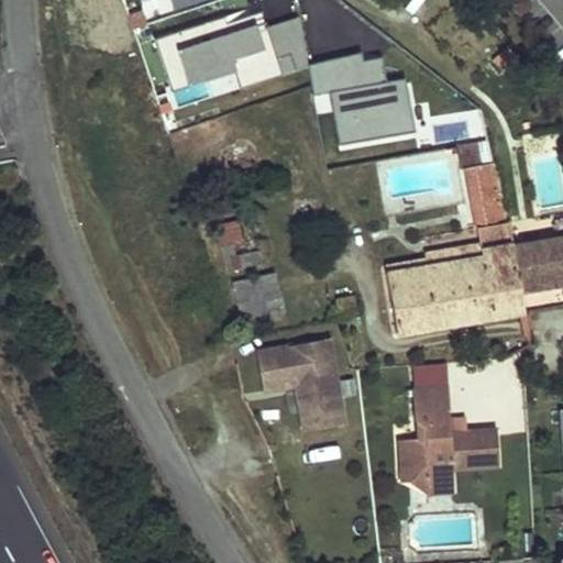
[(313,64),(306,13),(265,25),(260,10),(233,18),(232,13),(161,35),(174,76),(236,56),(245,85),(313,64)]
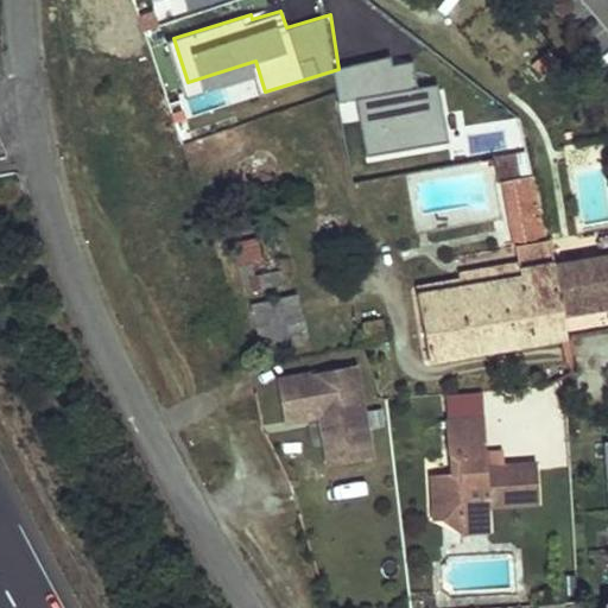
[(187,96),(192,116),(229,106),(223,86),(187,96)]
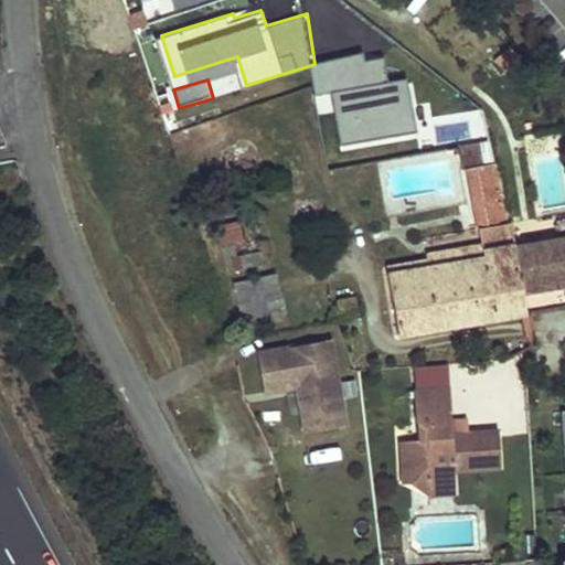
[(484,163),(481,141),(460,145),(464,167),(469,166),(484,163)]
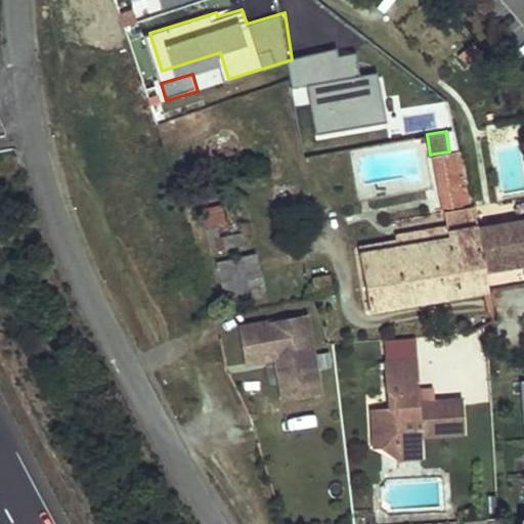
[(467,159),(465,148),(449,151),(435,154),(444,209),(473,204),(471,187),(467,159)]
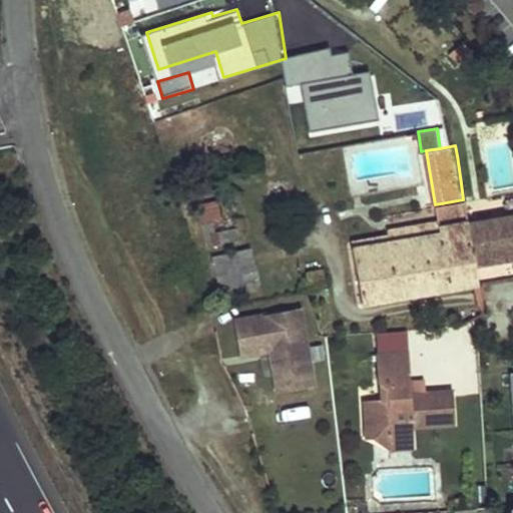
[(463,199),(466,222),(478,221),(474,197),(471,198),(469,181),(461,183),(463,199)]
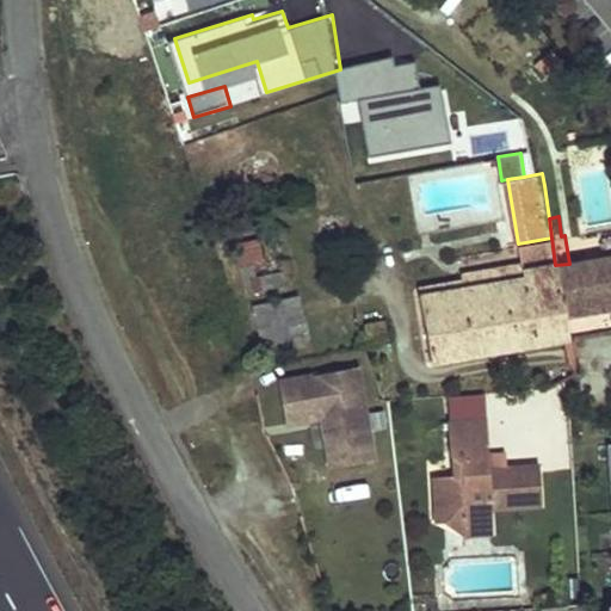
[(420,295),(431,360),(566,338),(563,315),(555,265),(551,238),(518,244),(522,265),(523,281),(420,295)]
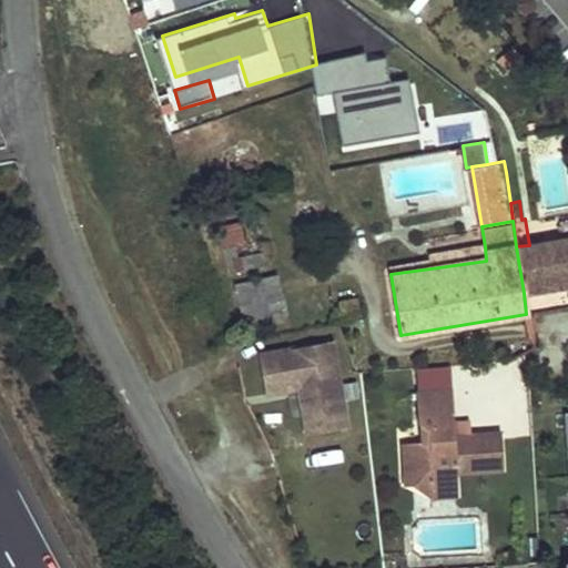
[(243,241),(239,224),(216,230),(221,246),(243,241)]
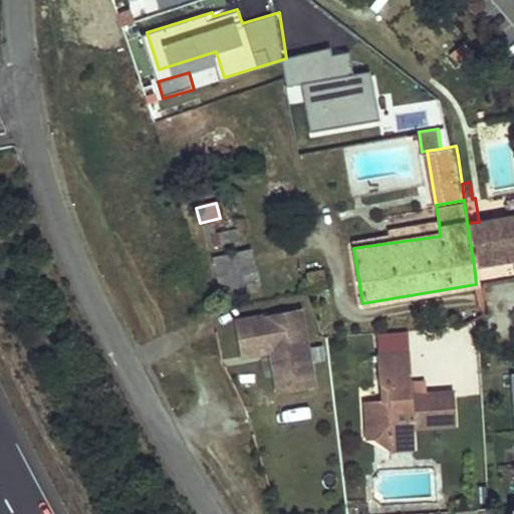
[(467,223),(474,265),(513,258),(513,215),(479,222),(467,223)]
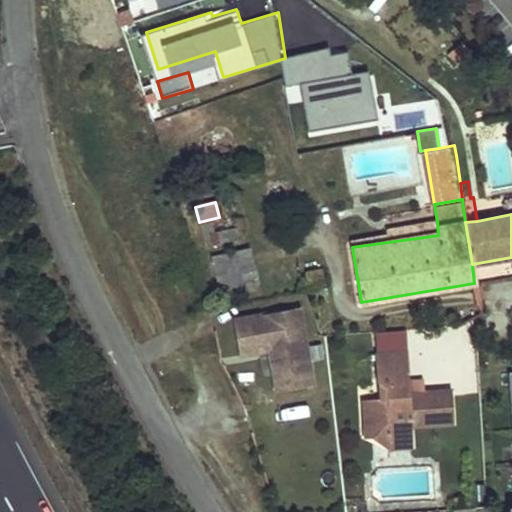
[(438,235),(437,222),(390,229),(390,234),(351,240),(352,247),(438,235)]
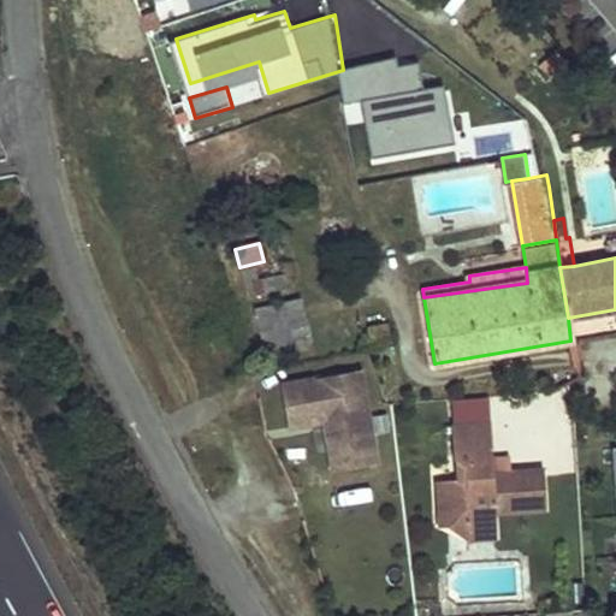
[(289,289),(284,273),(243,283),(247,298),(289,289)]
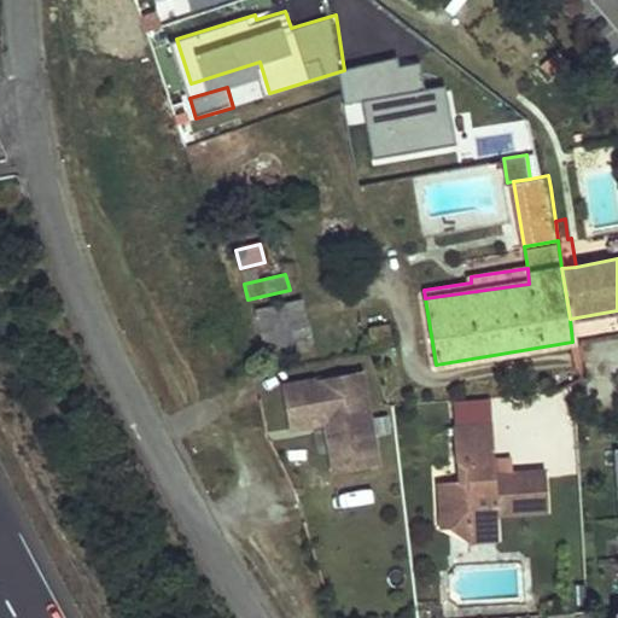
[(308,330),(301,301),(257,312),(263,340),(308,330)]
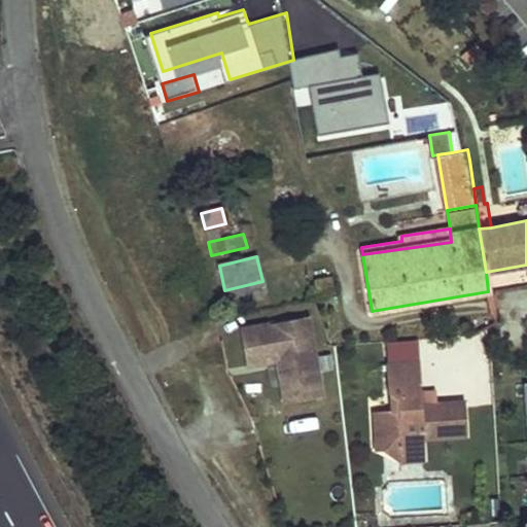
[(266,295),(262,281),(224,290),(227,304),(266,295)]
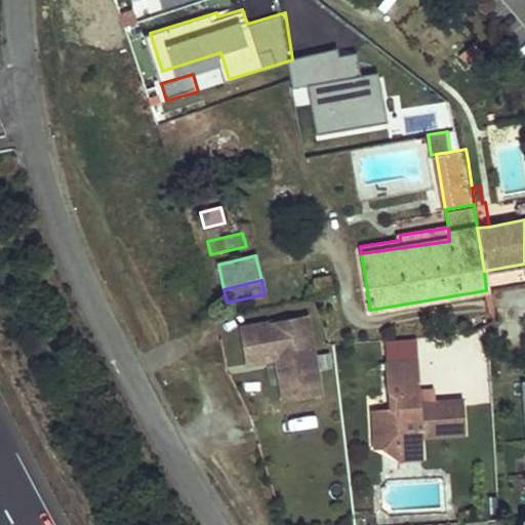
[(478,317),(493,314),(490,294),(475,297),(478,317)]
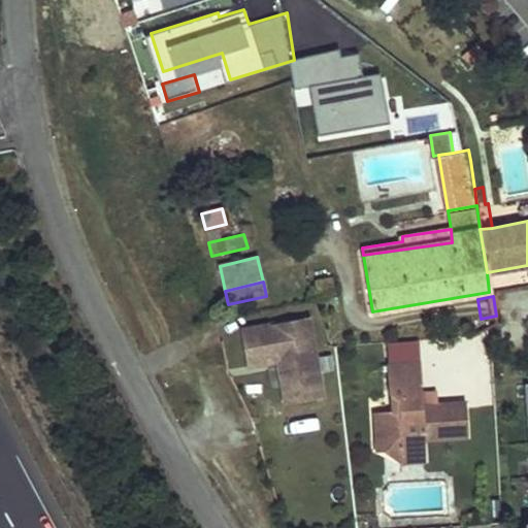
[(319,370),(308,317),(270,324),(281,377),(319,370)]
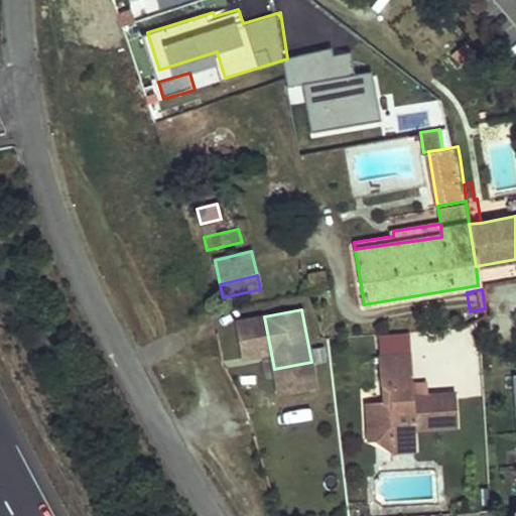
[(409,354),(377,356),(379,384),(386,388),(387,400),(366,401),(367,424),(384,424),(390,430),(390,437),(413,436),(413,428),(456,425),(453,392),(411,394),(409,354)]
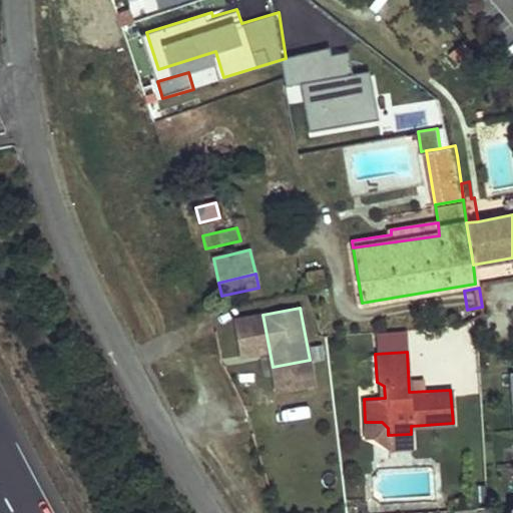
[(382,422),(365,422),(365,437),(373,437),(392,448),(412,446),(411,434),(388,435),(388,428),(382,422)]
